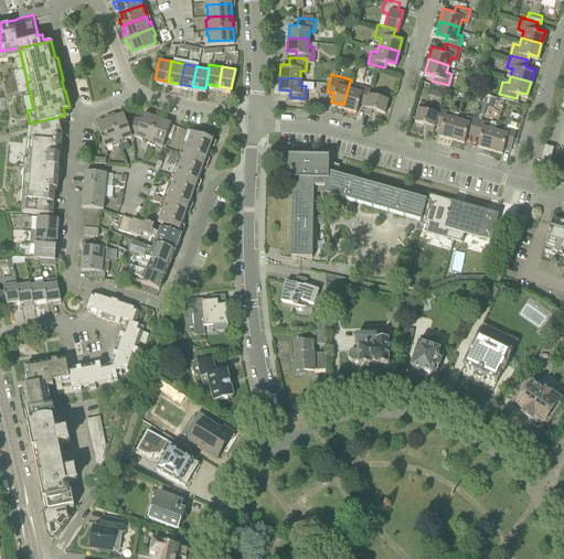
[(349,85),(343,105),(355,109),(359,97),(365,99),(368,90),(370,85),(358,82),(355,87),(349,85)]
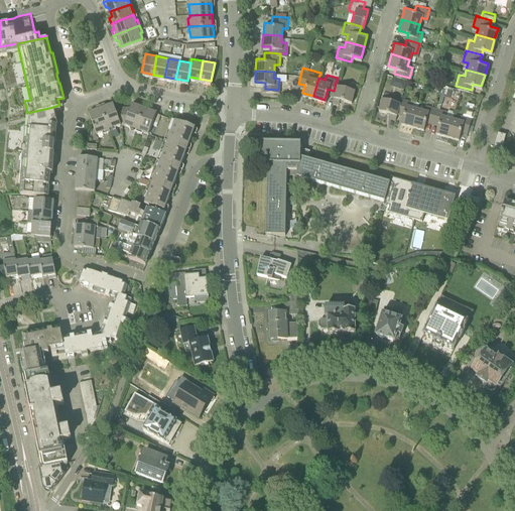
[(351,100),(356,82),(350,80),(348,86),(336,83),(334,91),(333,95),(351,100)]
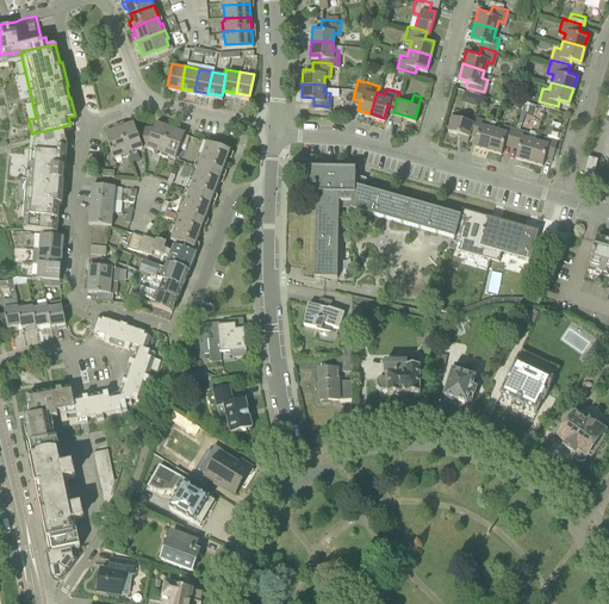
[(532,112),(535,100),(522,97),(522,100),(527,101),(523,110),(532,112)]
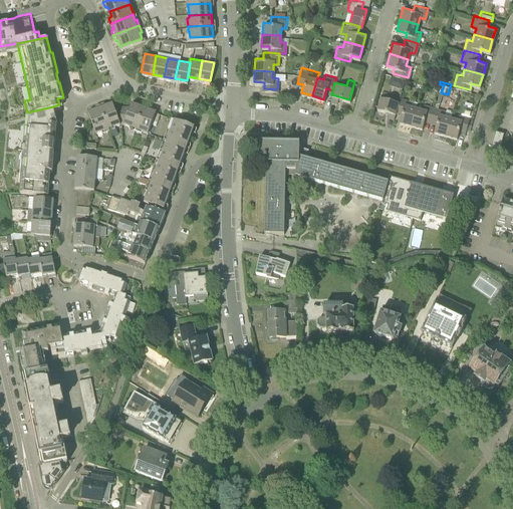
[(388,90),(381,88),(376,107),(395,112),(396,108),(398,100),(386,97),(388,90)]
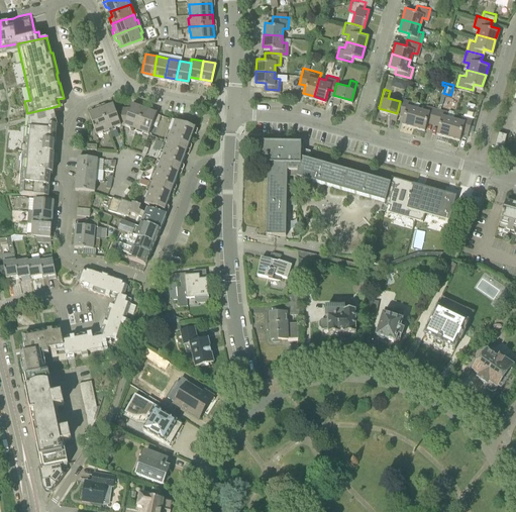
[(401,121),(412,124),(417,106),(411,104),(412,99),(401,96),(400,101),(398,109),(404,110),(401,121)]
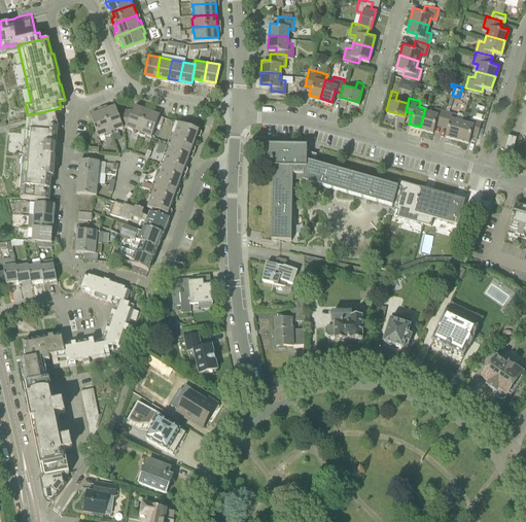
[(90,111),(93,120),(98,134),(103,132),(104,134),(117,129),(116,127),(125,125),(125,106),(120,106),(120,110),(118,111),(115,102),(90,111)]
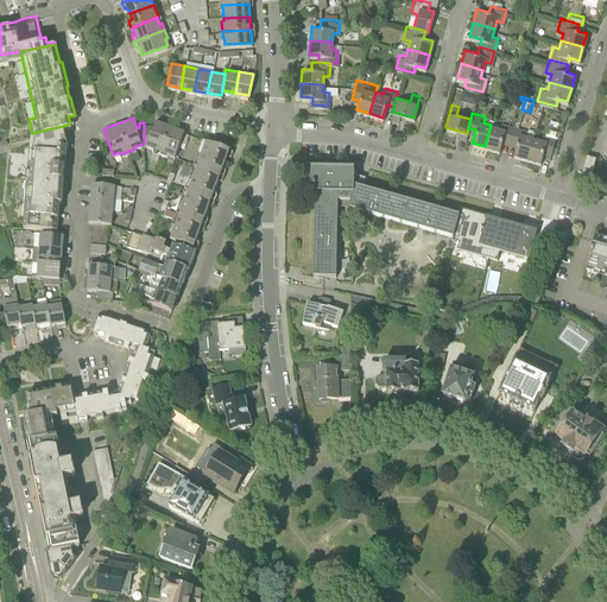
[(181,138),(183,130),(184,128),(155,118),(151,128),(149,127),(149,122),(144,122),(144,144),(152,146),(152,149),(166,153),(168,152),(175,154),(181,138)]
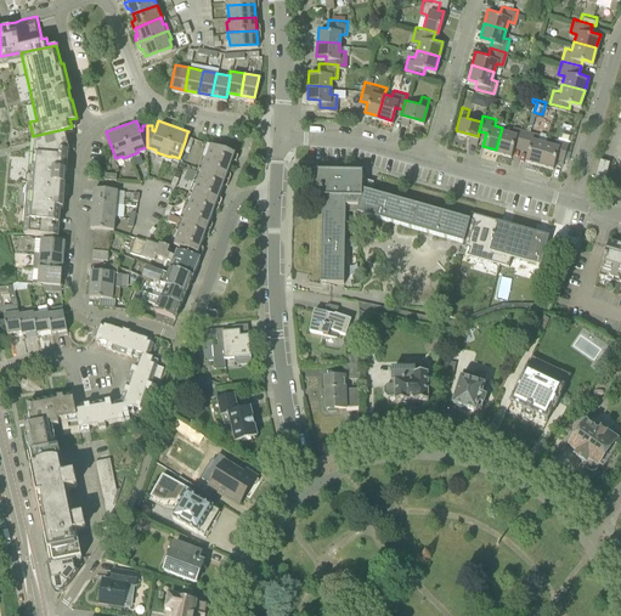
[(496,150),(511,153),(513,143),(520,146),(525,128),(512,124),(511,130),(502,128),(496,150)]
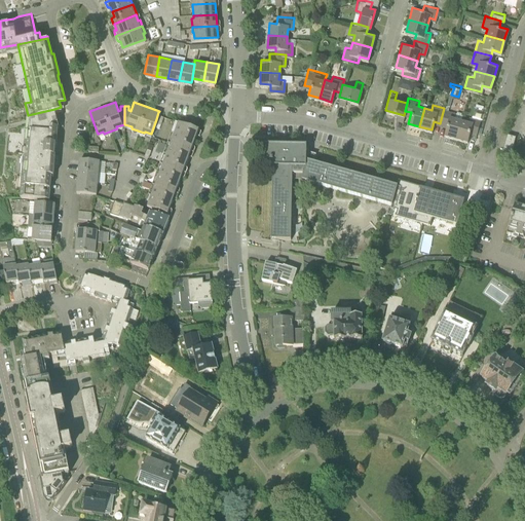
[(446,125),(444,133),(455,137),(460,118),(453,116),(455,111),(444,108),(440,123),(446,125)]
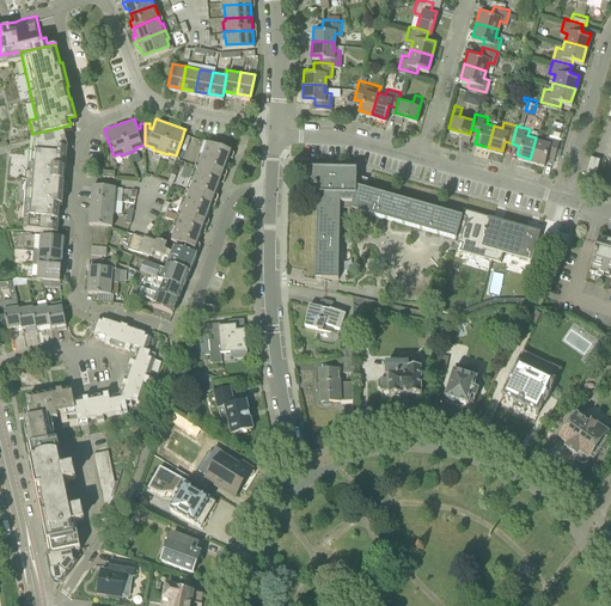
[(30,139),(30,141),(29,147),(28,147),(23,201),(24,201),(23,226),(56,228),(59,201),(61,201),(63,177),(62,177),(63,165),(65,165),(67,139),(65,130),(63,127),(32,134),(31,134),(30,139)]
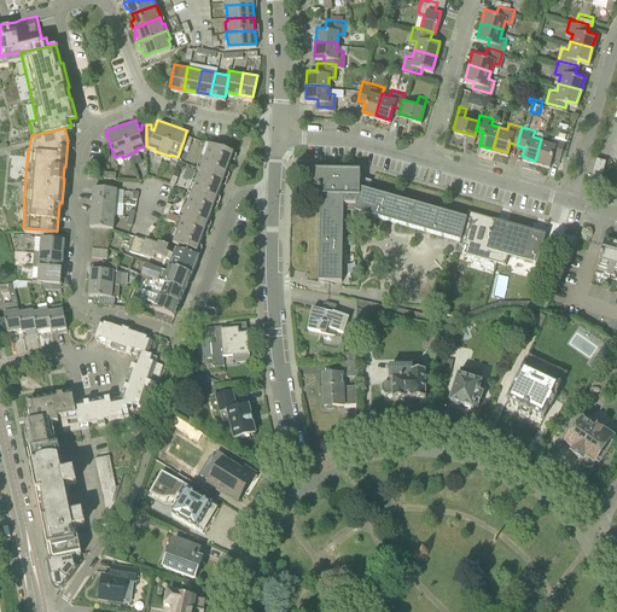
[(548,164),(552,151),(559,153),(564,138),(551,134),(549,141),(541,139),(535,161),(548,164)]
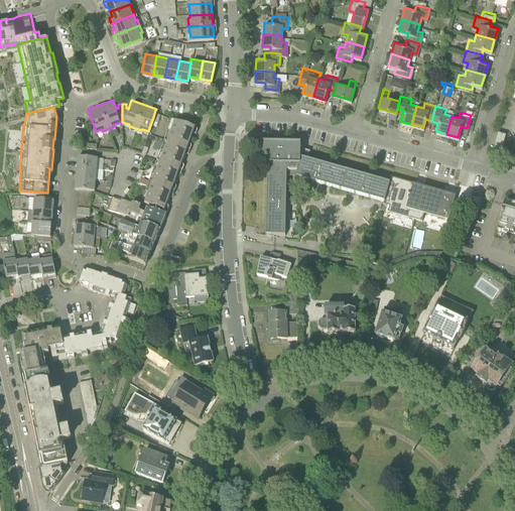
[(188,140),(190,135),(190,133),(192,130),(194,130),(196,130),(197,125),(170,116),(163,137),(189,146),(190,143),(190,142),(190,140),(188,140)]
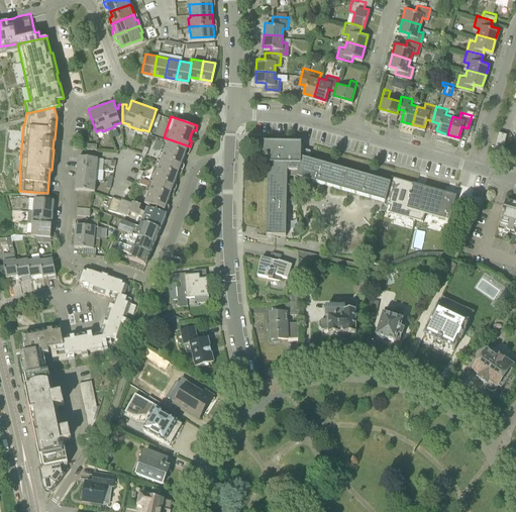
[(502,145),(505,133),(506,131),(498,129),(494,142),(502,145)]
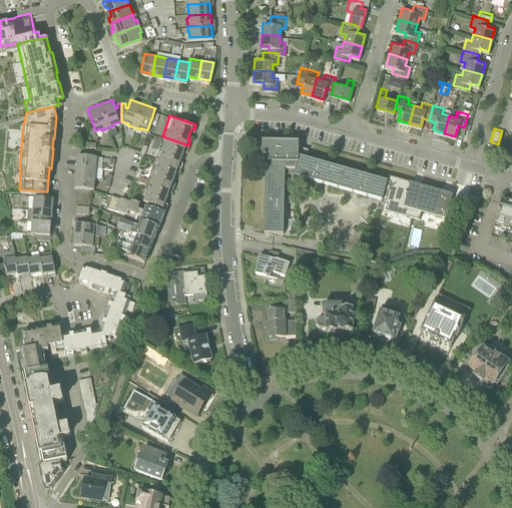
[(185,150),(186,149),(188,145),(162,136),(160,142),(156,151),(155,156),(180,165),(182,161),(181,159),(180,159),(183,150),(183,149),(185,150)]
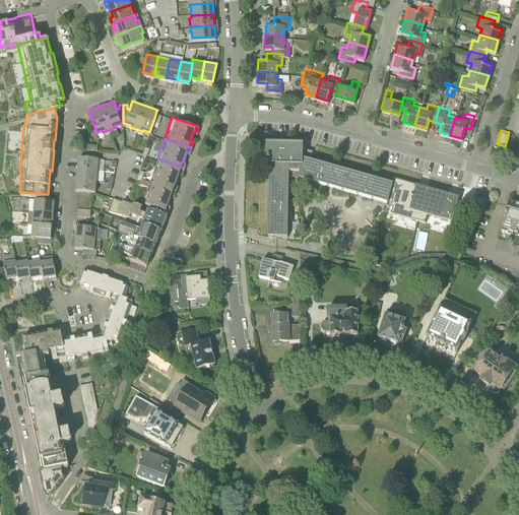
[(293,140),(260,139),(260,163),(264,163),(264,162),(269,162),(267,233),(286,234),(288,174),(298,174),(386,199),(392,181),(391,181),(302,155),(303,140),(293,140)]
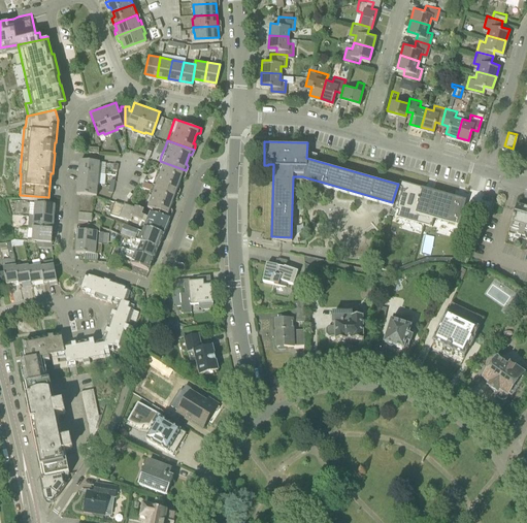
[(98,170),(99,159),(79,157),(78,168),(98,170)]
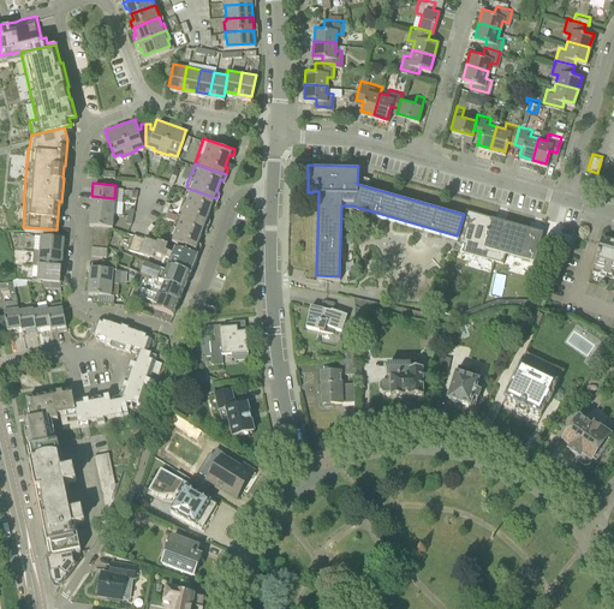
[(209,216),(207,215),(208,214),(209,209),(212,203),(213,204),(215,203),(216,198),(186,187),(184,192),(180,203),(177,212),(208,222),(209,218),(209,216)]
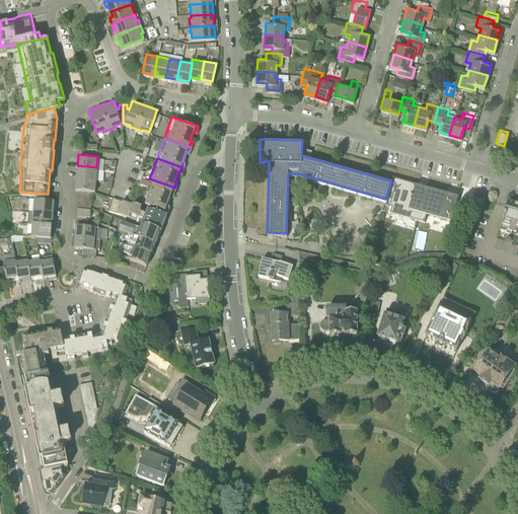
[(95,177),(96,167),(77,165),(76,176),(95,177)]
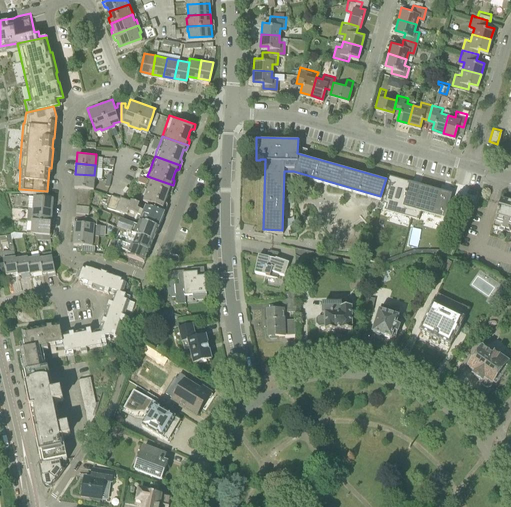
[(444,215),(450,196),(451,191),(410,179),(410,178),(387,172),(385,178),(386,178),(380,196),(379,199),(386,201),(384,207),(418,216),(420,208),(444,215)]
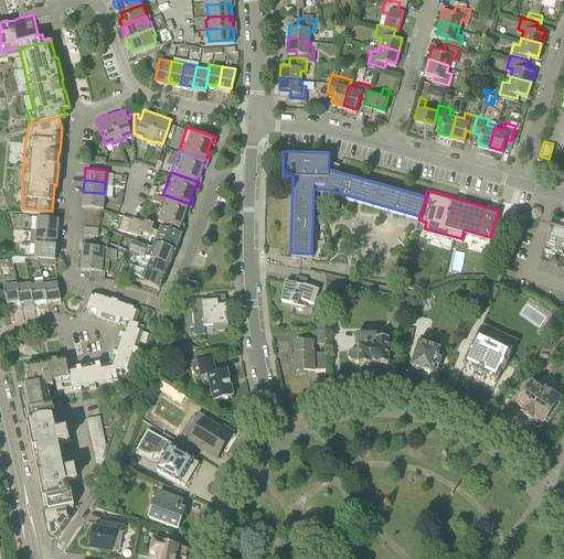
[(492,205),(496,197),(481,191),(478,199),(492,205)]
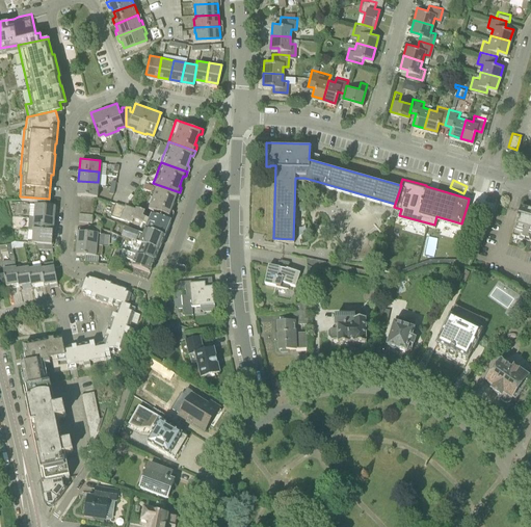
[(78,181),(77,191),(77,192),(80,192),(94,193),(94,194),(97,194),(98,182),(78,181)]
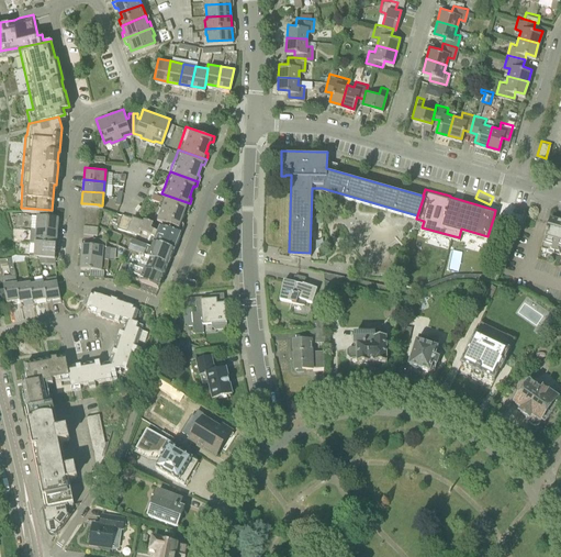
[(190,203),(161,193),(153,215),(181,226),(183,221),(182,220),(181,219),(182,215),(182,214),(184,209),(187,209),(188,208),(189,207),(190,203)]
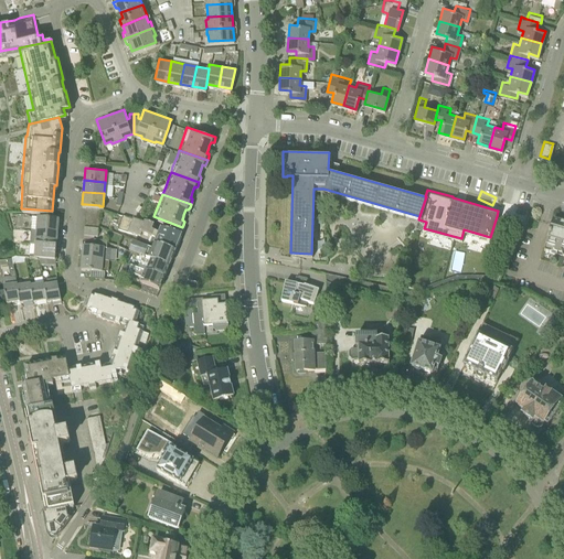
[(151,207),(153,201),(145,197),(144,204),(151,207)]
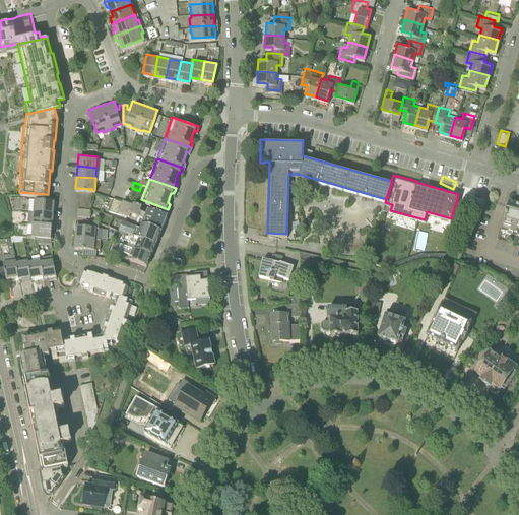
[(141,204),(129,200),(112,195),(111,201),(108,207),(128,214),(127,216),(141,221),(141,220),(151,224),(160,228),(167,212),(147,206),(145,211),(142,210),(143,207),(140,207),(141,204)]
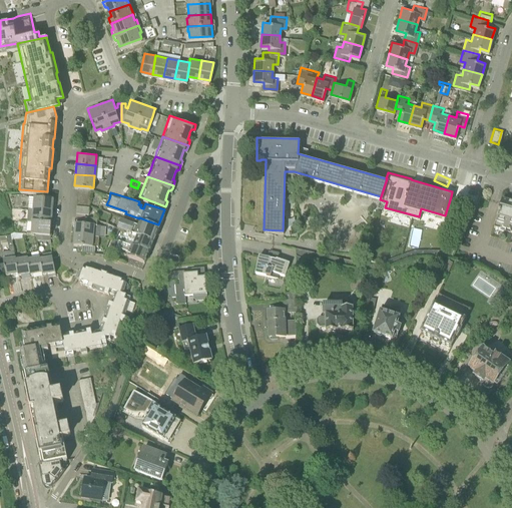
[(29,193),(28,203),(28,205),(52,207),(52,200),(53,200),(54,199),(55,195),(29,193)]
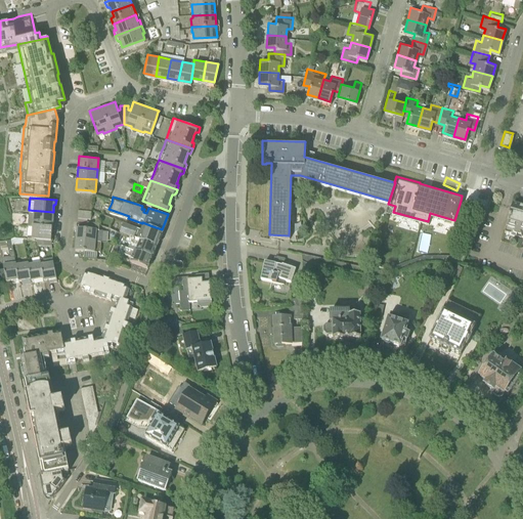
[(522,203),(512,200),(504,229),(522,234),(522,203)]
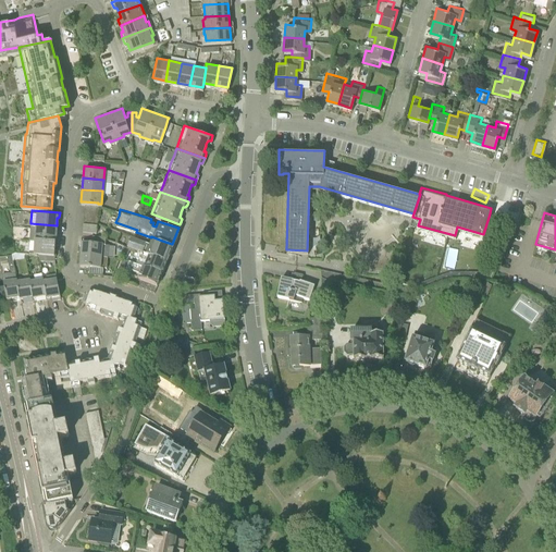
[(34,237),(58,238),(58,235),(56,234),(57,225),(31,223),(29,225),(29,236),(34,237)]
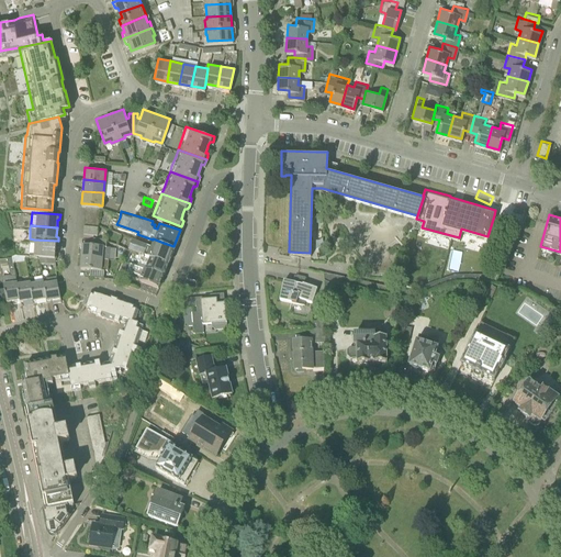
[(110,244),(105,244),(107,236),(92,235),(91,242),(81,241),(81,254),(107,256),(108,256),(110,244)]
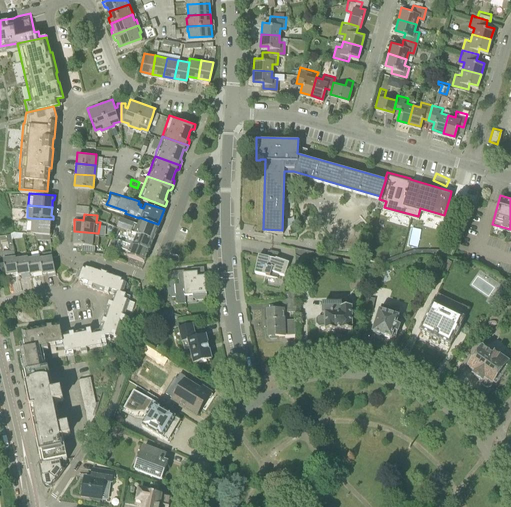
[(119,216),(117,224),(119,225),(126,228),(127,228),(152,238),(158,224),(149,221),(139,217),(139,218),(137,222),(119,216)]
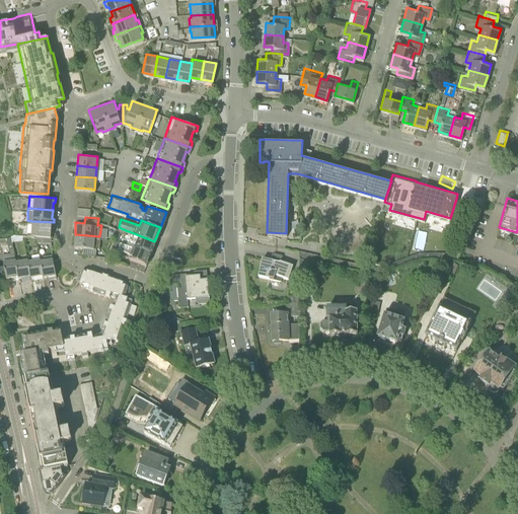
[(26,230),(25,232),(25,233),(35,233),(42,234),(51,235),(51,227),(53,225),(54,222),(31,221),(30,231),(26,230)]
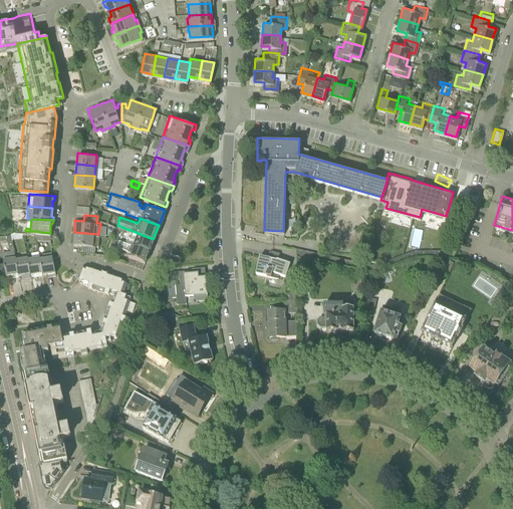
[(119,226),(117,225),(116,226),(113,224),(111,231),(116,233),(119,226)]
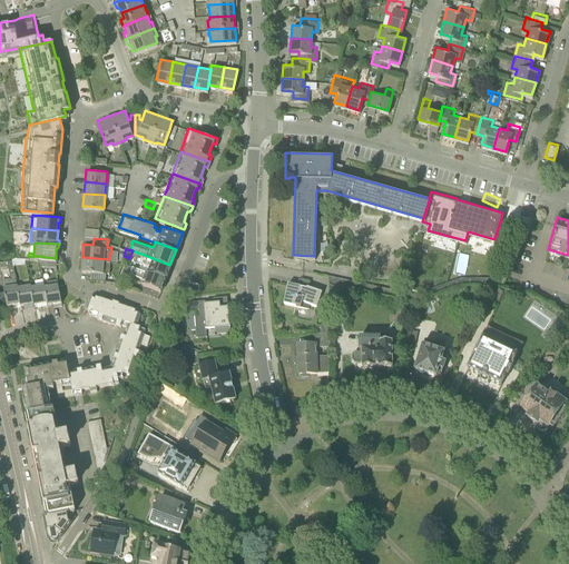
[(147,269),(165,276),(169,265),(141,254),(140,254),(138,260),(149,265),(147,269)]
